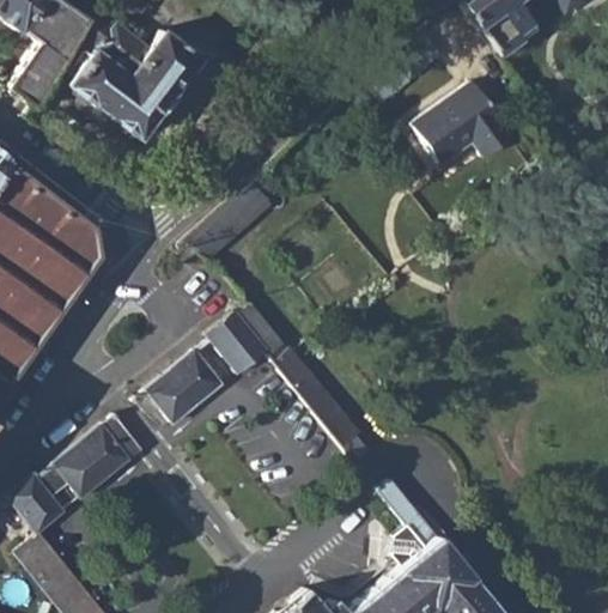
[(0,0),(0,18),(18,31),(20,29),(37,41),(8,86),(35,107),(87,19),(59,0),(0,0)]
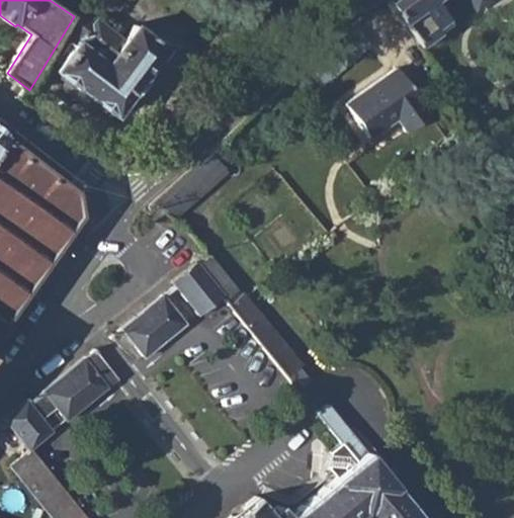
[(95,0),(109,8),(119,8),(124,0),(95,0)]
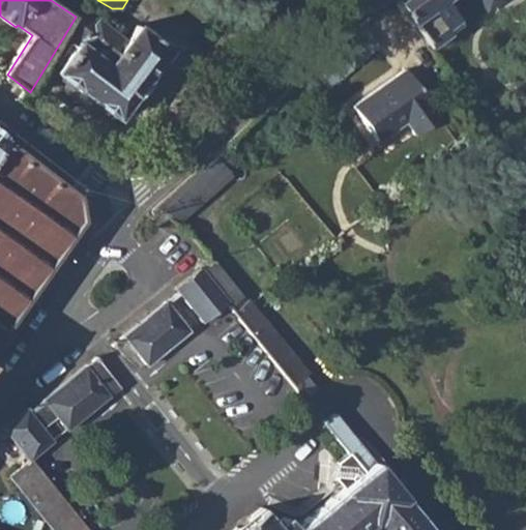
[(338,0),(349,9),(356,2),(354,0),(338,0)]
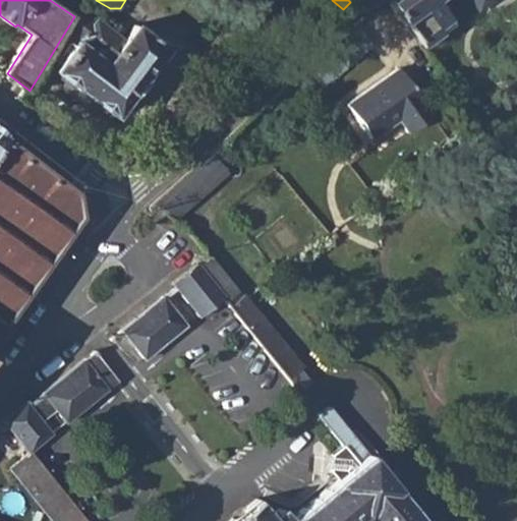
[(390,0),(426,51),(457,27),(438,3),(442,0),(390,0)]
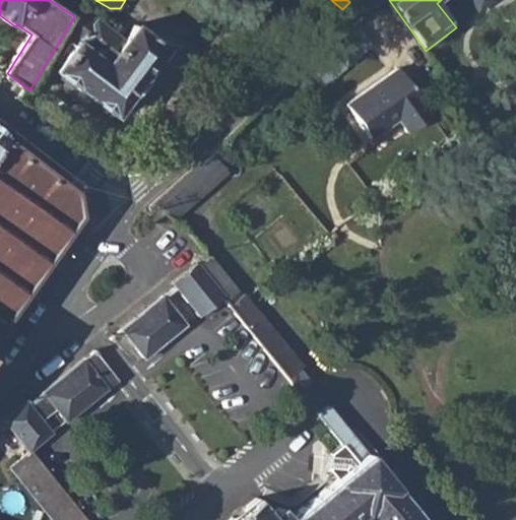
[(57,70),(116,117),(133,94),(137,98),(142,96),(151,83),(147,76),(168,49),(136,25),(125,40),(98,18),(94,22),(87,16),(69,40),(77,45),(57,70)]
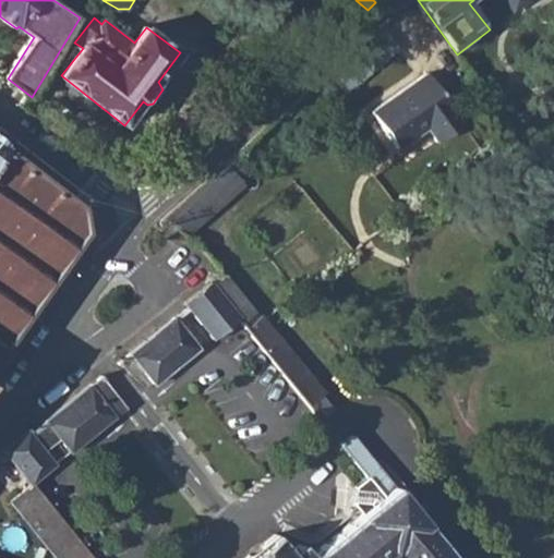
[(373,113),(400,149),(426,129),(438,144),(465,124),(426,74),(373,113)]
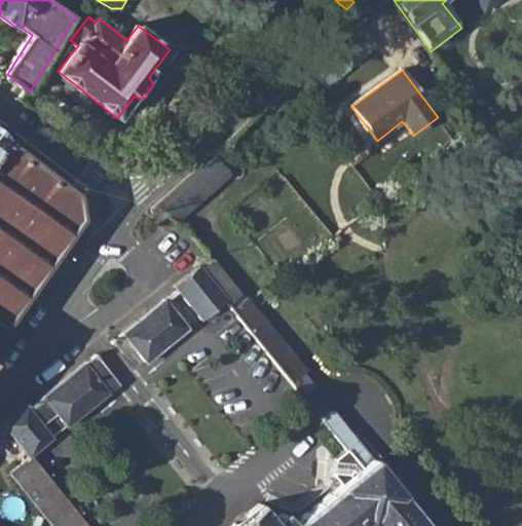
[(0,153),(8,142),(0,135),(0,153)]
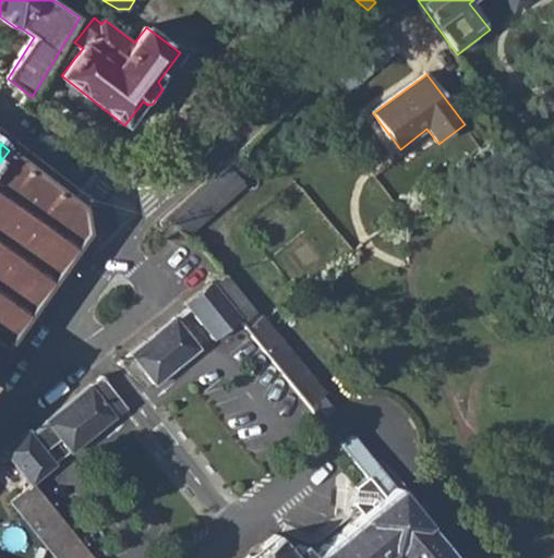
[(0,352),(12,337),(86,233),(82,205),(9,150),(0,162),(0,352)]
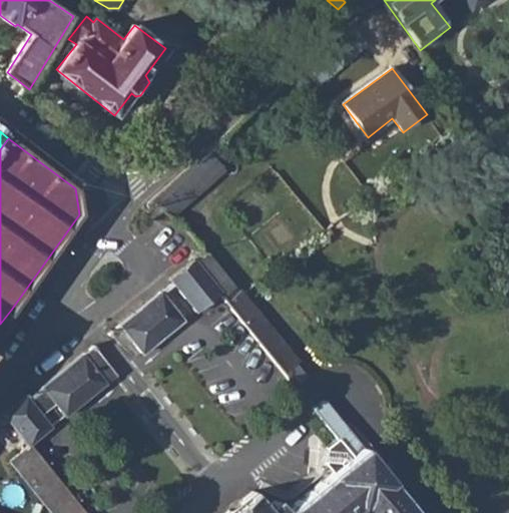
[(235,311),(287,375),(301,364),(243,290),(240,293),(208,251),(205,252),(206,254),(174,278),(199,311),(222,294),(235,311)]
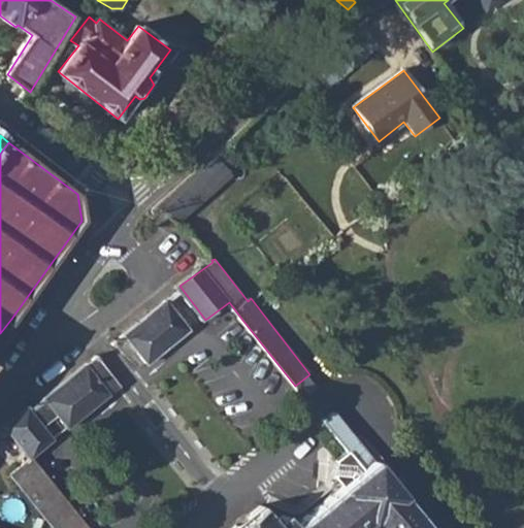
[(126,334),(150,364),(191,331),(167,301),(126,334)]
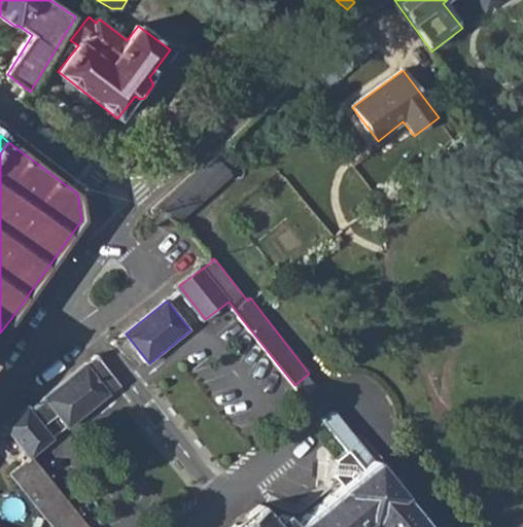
[(45,396),(70,427),(111,393),(103,381),(111,375),(97,356),(45,396)]
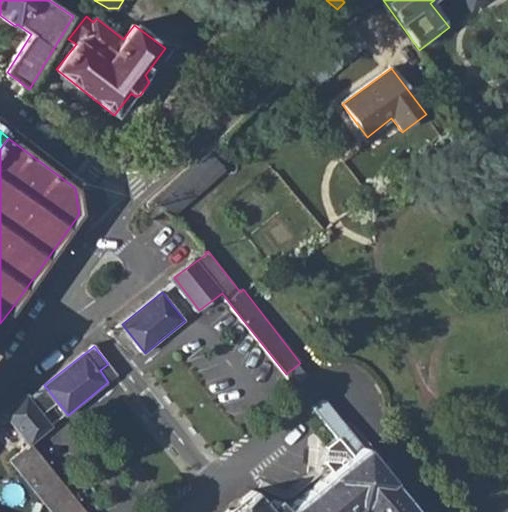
[(100,370),(108,382),(117,375),(108,364),(100,370)]
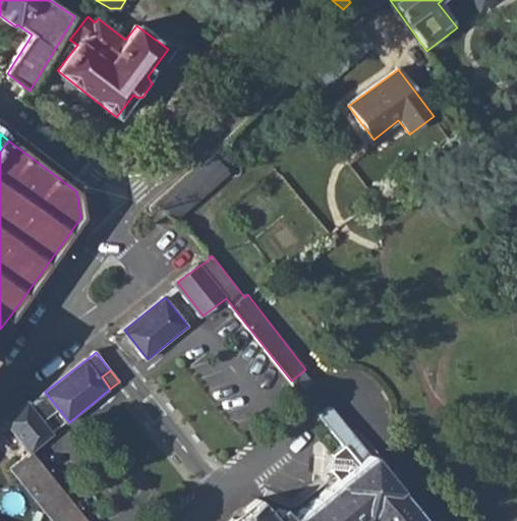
[(6,421),(32,453),(35,451),(55,435),(29,402),(6,421)]
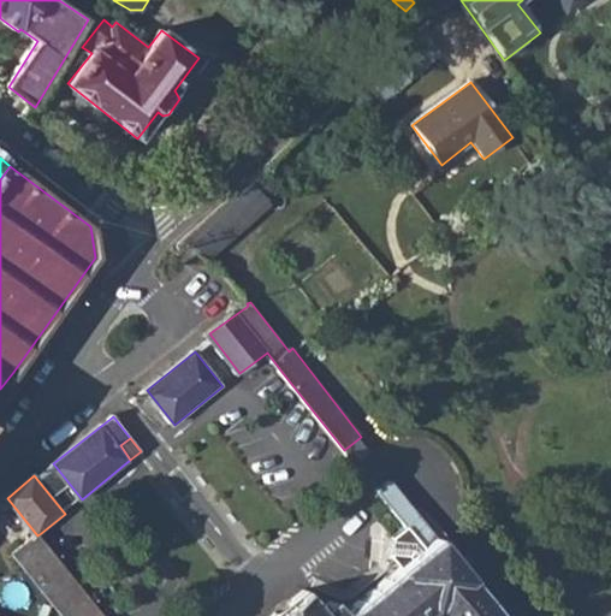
[(499,615),(391,481),(377,492),(411,538),(399,548),(399,555),(405,564),(343,614),(333,602),(319,612),(307,597),(309,594),(304,590),(272,615),(107,615),(41,533),(37,535),(16,552),(67,615),(499,615)]
